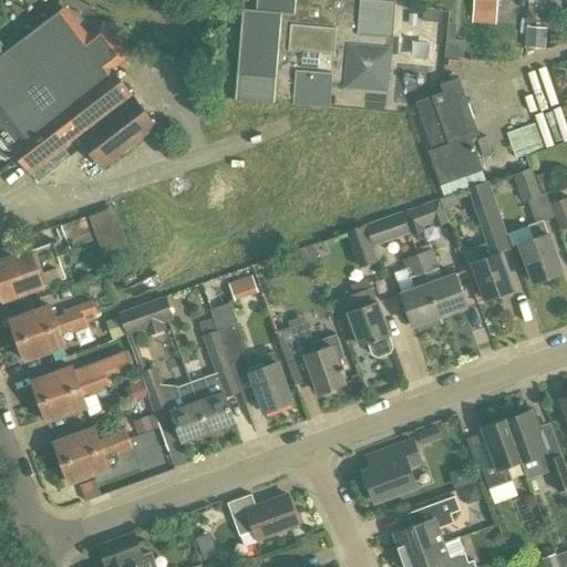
[(237,74),(235,100),(274,103),(275,99),(292,100),(292,104),(329,107),(330,82),(343,83),(343,88),(387,91),(390,49),(387,48),(388,38),(392,38),(395,4),(395,1),(374,0),(357,0),(358,6),(347,4),(347,0),(256,0),(256,10),(243,9),(237,74)]
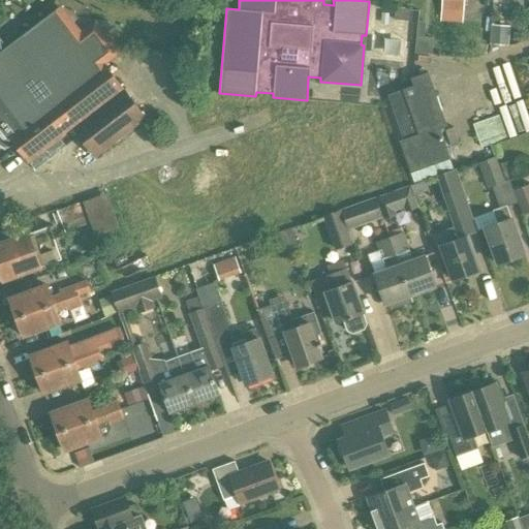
[(442,0),(442,8),(464,9),(464,0),(442,0)]
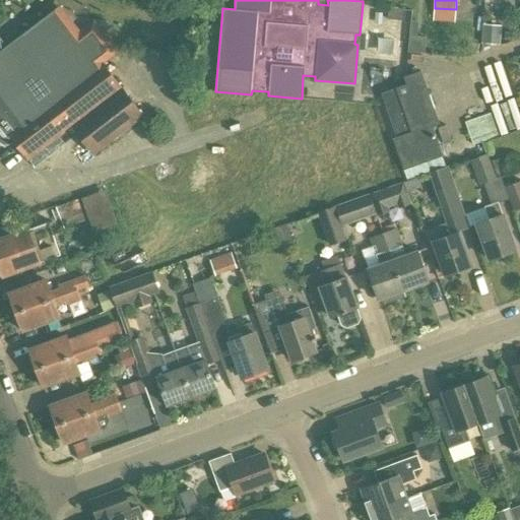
[(388,8),(387,18),(404,20),(405,10),(388,8)]
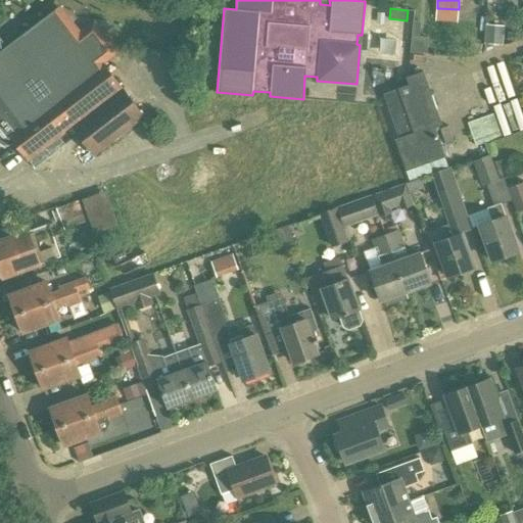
[(0,124),(28,160),(72,128),(123,89),(103,63),(117,52),(103,33),(84,34),(66,47),(44,18),(6,47),(0,40),(0,124)]
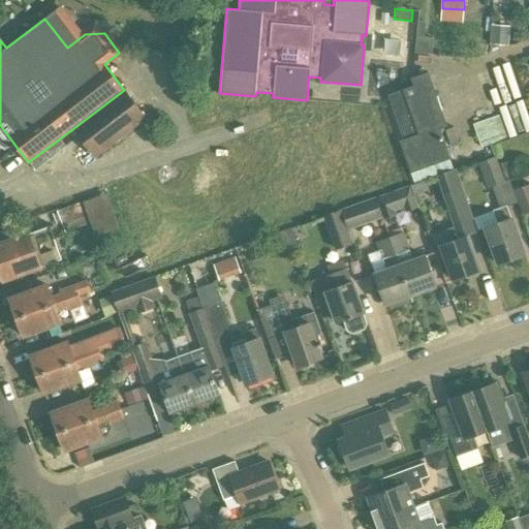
[(455,50),(453,23),(418,24),(419,52),(455,50)]
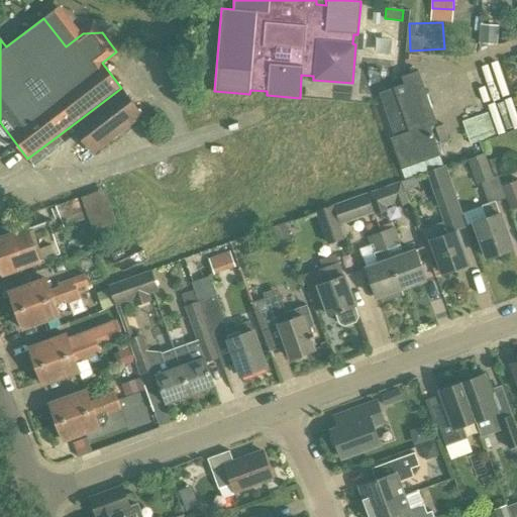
[(481,24),(479,42),(497,44),(499,25),(481,24)]
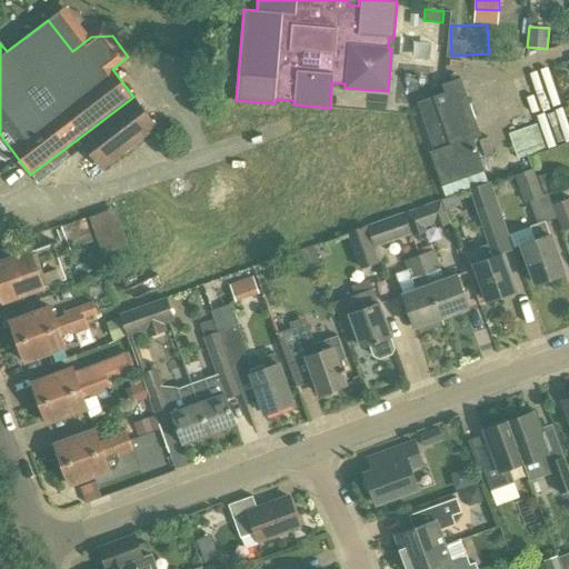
[(417,38),(417,58),(436,58),(435,38),(417,38)]
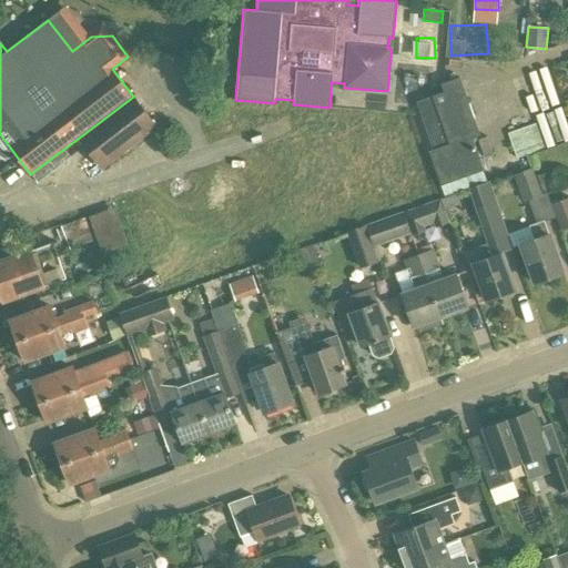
[(432,95),(416,101),(421,117),(417,118),(429,151),(440,185),(484,170),(472,139),(479,135),(459,78),(440,84),(443,92),(432,95)]
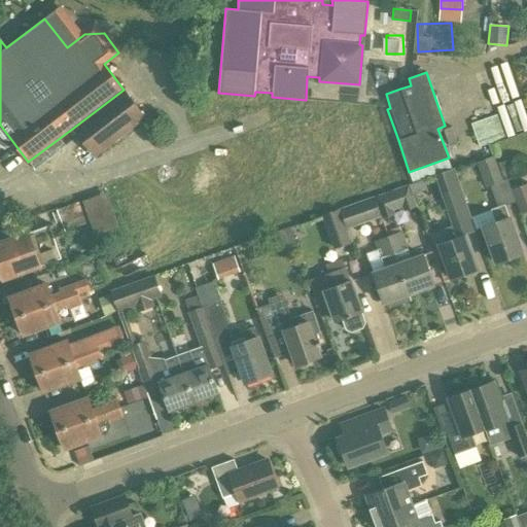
[(124,90),(72,129),(94,156),(145,117),(124,90)]
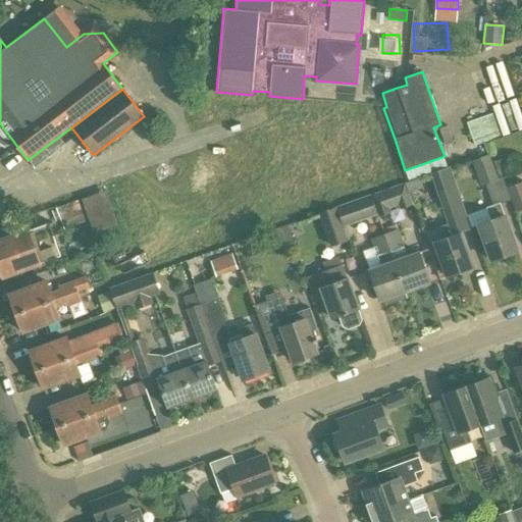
[(492,113),(467,122),(470,129),(476,145),(501,137),(492,113)]
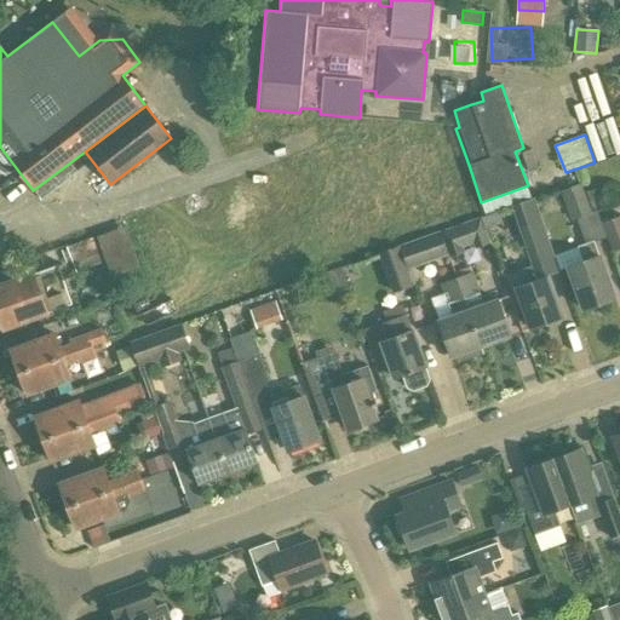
[(532,149),(522,151),(529,173),(539,170),(532,149)]
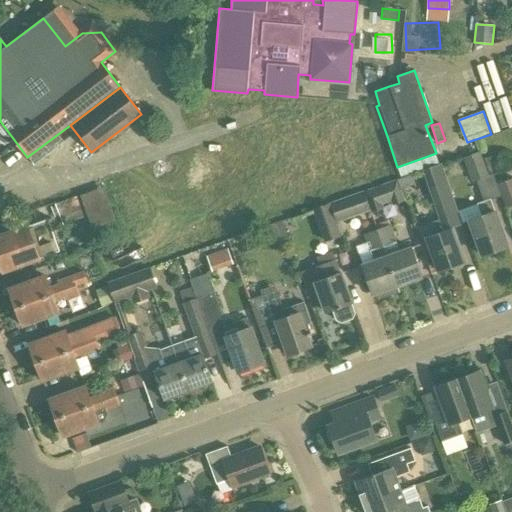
[(480,152),(464,157),(472,182),(477,180),(488,175),(480,152)]
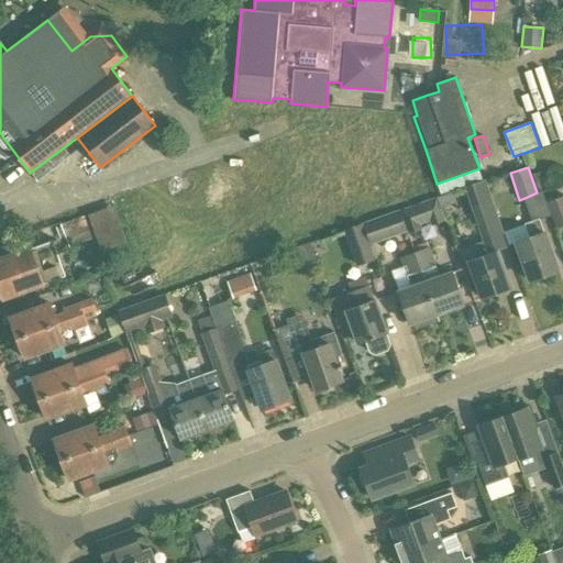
[(541,172),(532,175),(539,190),(548,187),(541,172)]
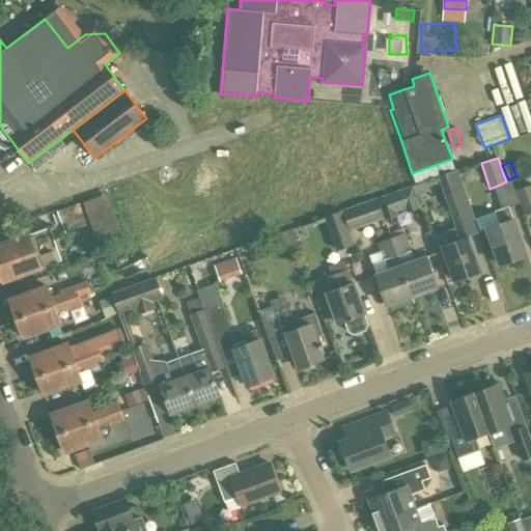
[(457,169),(438,176),(452,217),(472,211),(457,169)]
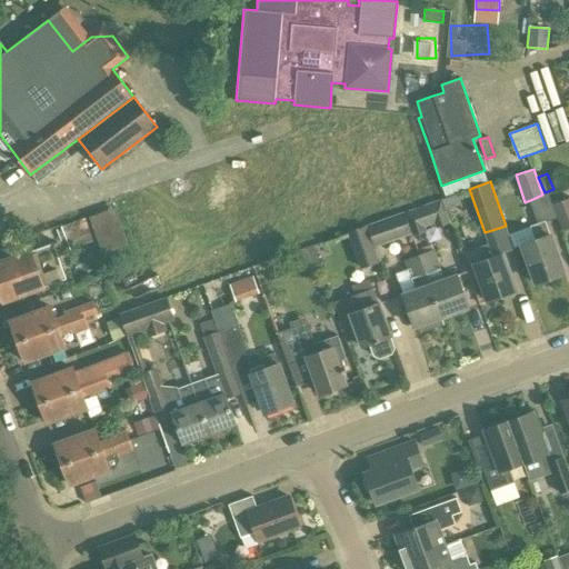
[(568,198),(552,205),(557,217),(558,216),(562,230),(568,228),(568,198)]
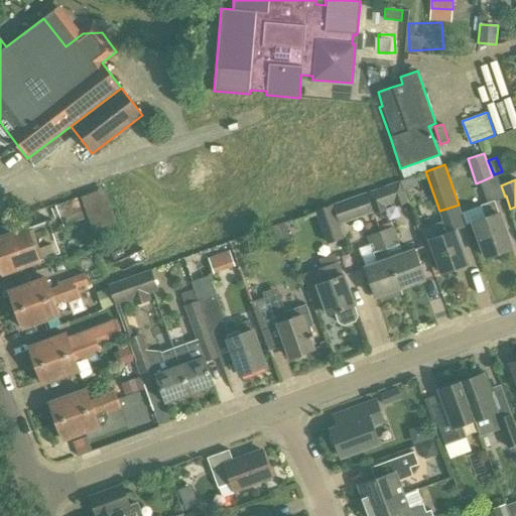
[(400,180),(366,192),(373,213),(373,212),(374,215),(385,210),(386,214),(398,210),(396,206),(407,202),(400,180)]
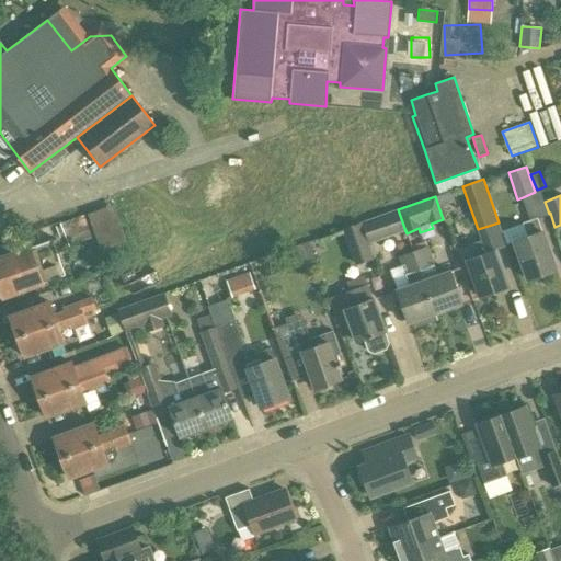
[(113,205),(89,214),(102,250),(126,242),(113,205)]
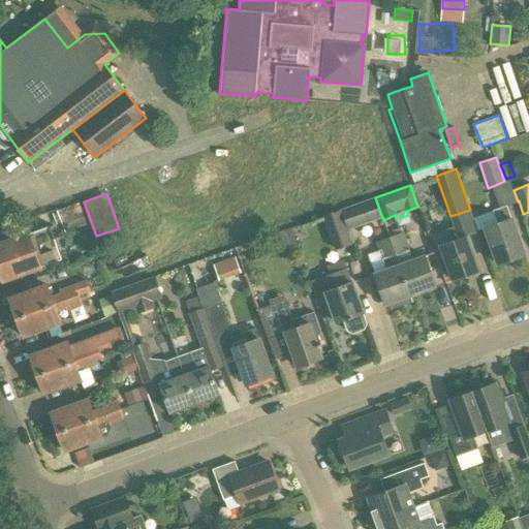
[(375,197),(340,210),(351,244),(352,244),(351,241),(356,239),(352,228),(382,218),(375,197)]
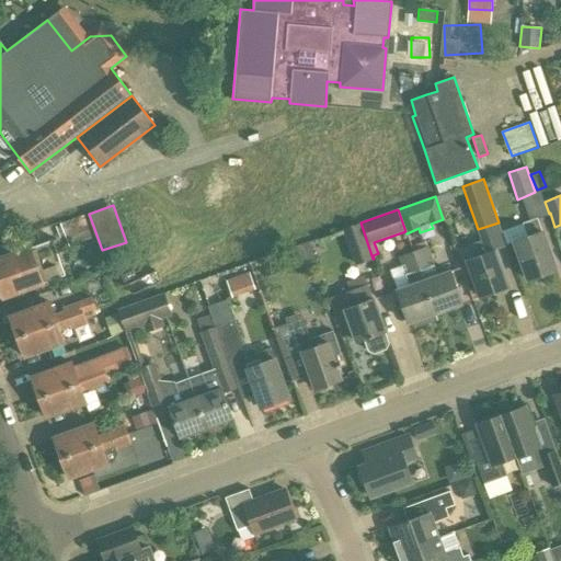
[(82,217),(61,225),(69,247),(72,245),(73,249),(92,242),(82,217)]
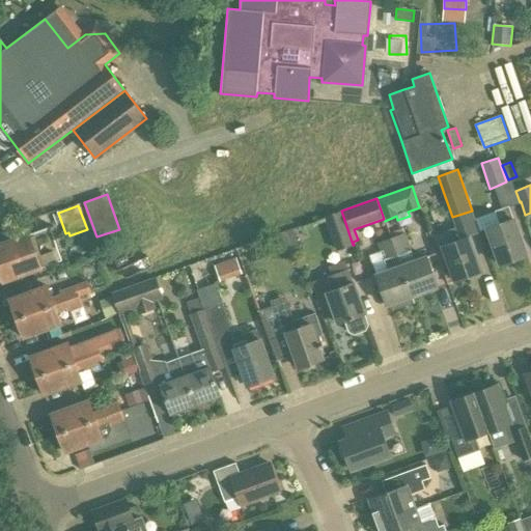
[(500,224),(485,229),(499,264),(527,255),(513,219),(509,205),(502,208),(495,211),(500,224)]
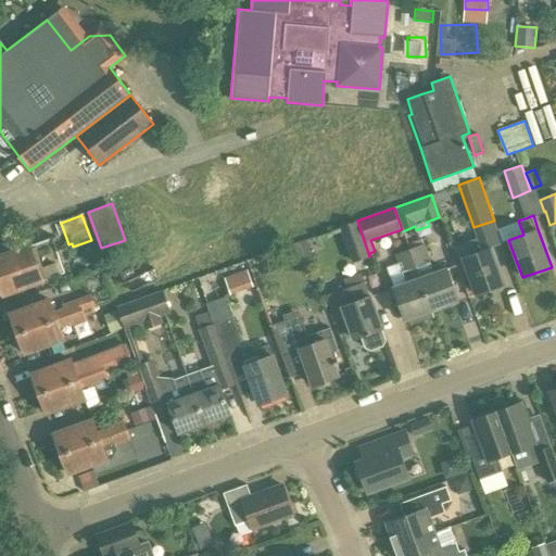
[(357,220),(340,227),(353,263),(369,256),(357,220)]
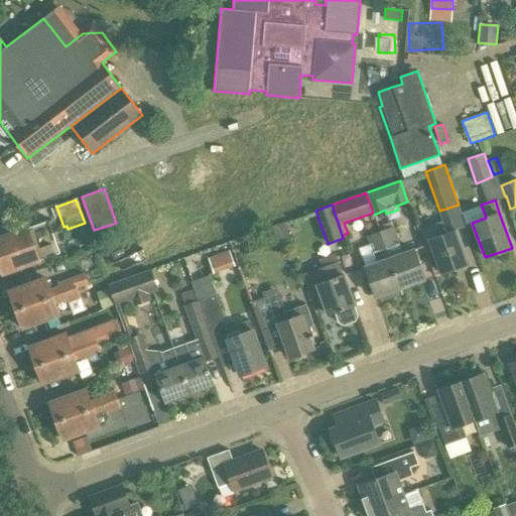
[(436,237),(429,240),(441,274),(468,265),(456,231),(450,219),(443,221),(432,225),(436,237)]
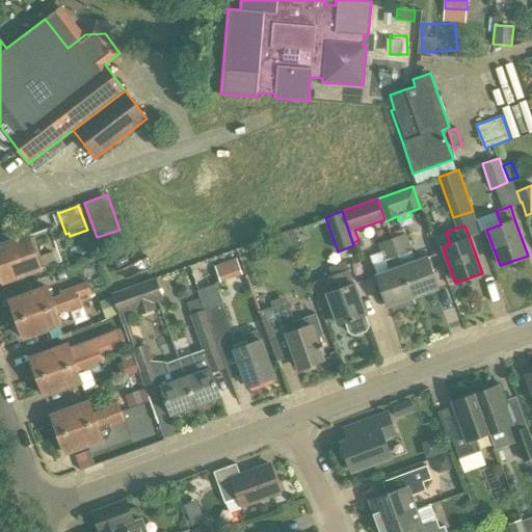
[(28,233),(0,242),(0,274),(3,284),(42,270),(41,268),(61,261),(50,229),(29,236),(28,233)]
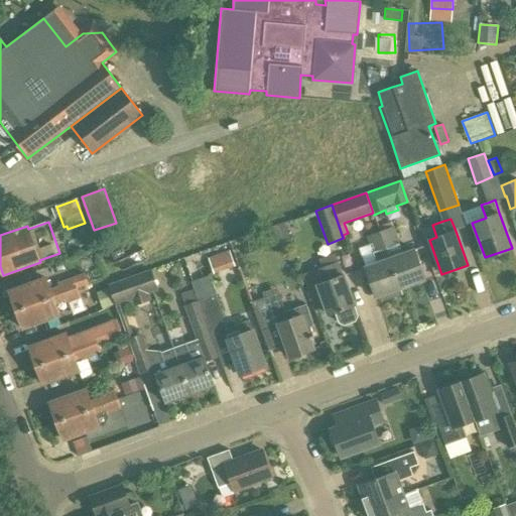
[(391,222),(378,226),(380,231),(379,231),(400,289),(424,280),(413,249),(402,253),(391,222)]
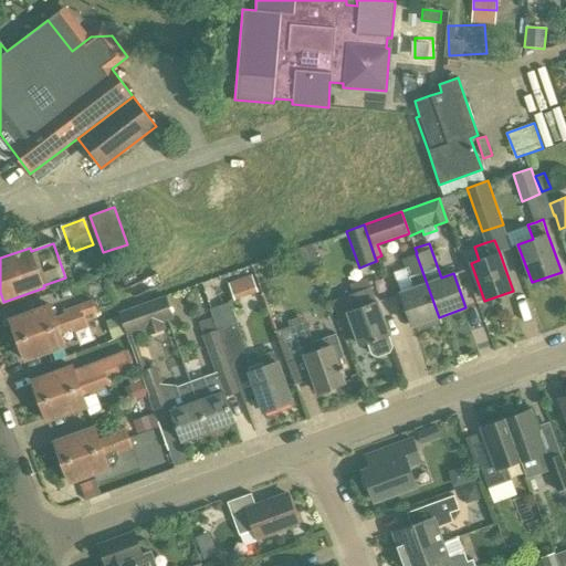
[(412,287),(400,292),(412,326),(419,324),(421,331),(440,324),(438,317),(439,317),(416,253),(402,259),(412,287)]
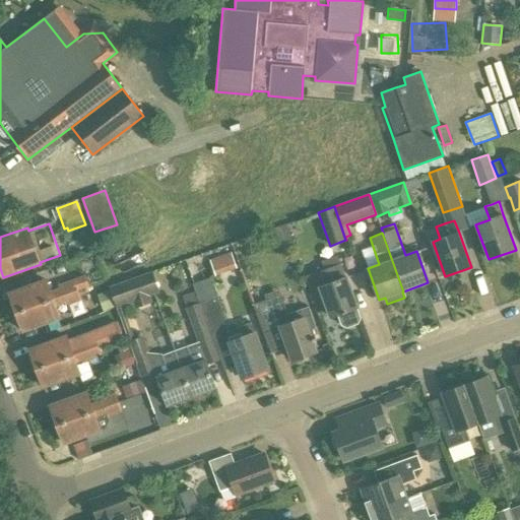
[(232,252),(209,260),(215,275),(237,267),(232,252)]
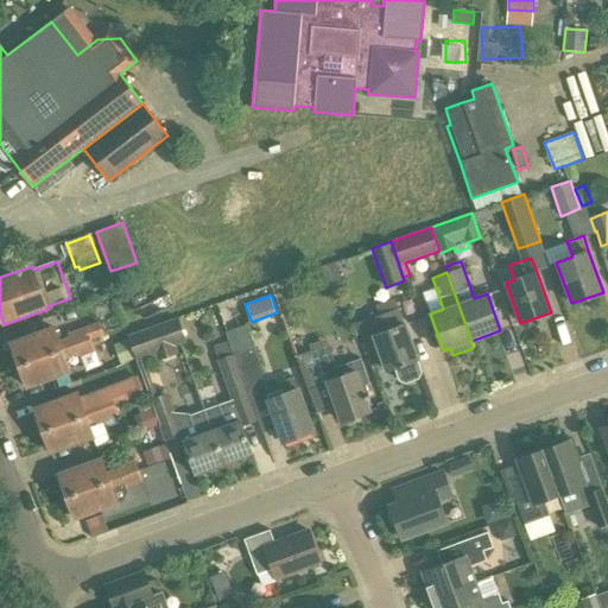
[(385,330),(373,335),(382,362),(386,371),(396,367),(400,380),(406,382),(418,378),(422,372),(417,359),(418,359),(405,323),(399,308),(379,315),(385,330)]
